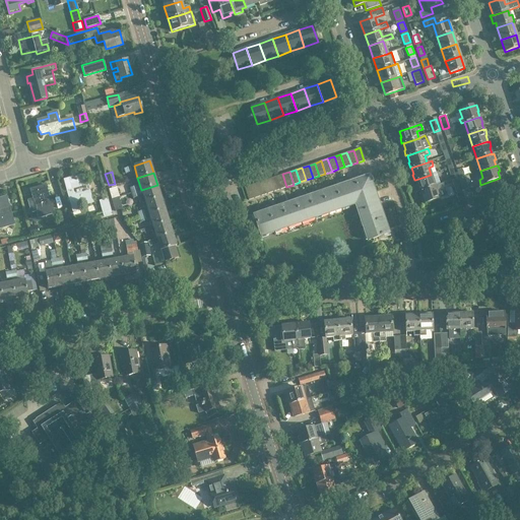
[(80,211),(79,206),(93,202),(85,174),(63,180),(72,213),(80,211)]
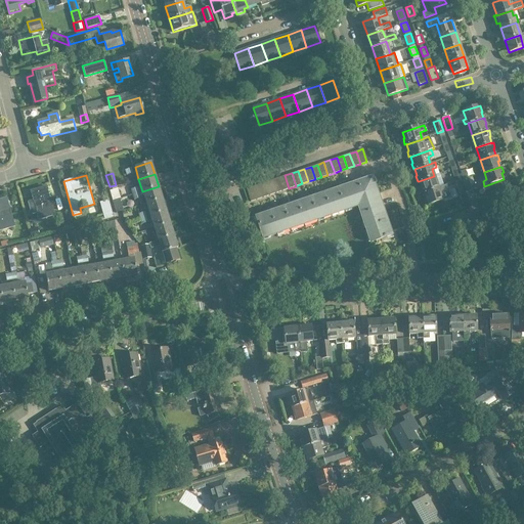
[(278,178),(282,190),(289,188),(285,175),(278,178)]
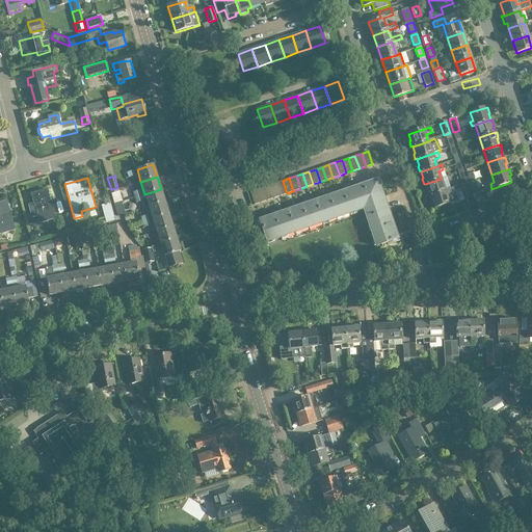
[(398,238),(377,179),(259,219),(267,242),(363,209),(375,246),(398,238)]
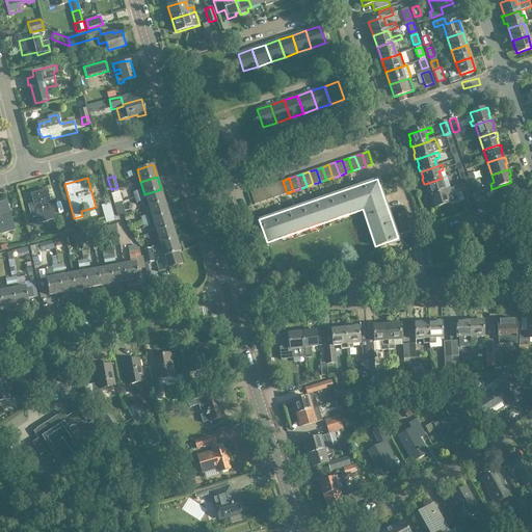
[(441,179),(425,184),(427,190),(426,190),(428,196),(429,195),(445,190),(441,179)]
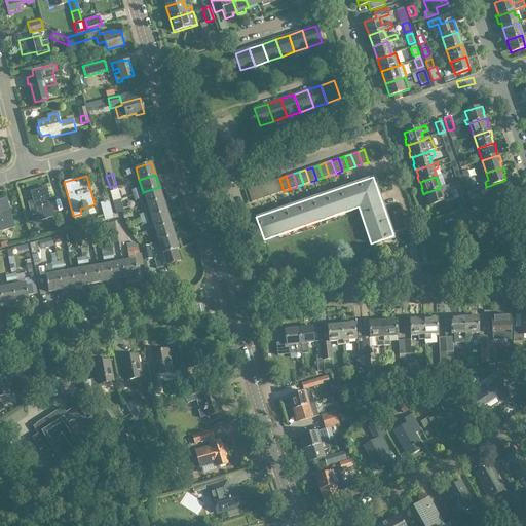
[(284,191),(279,179),(273,181),(277,193),(284,191)]
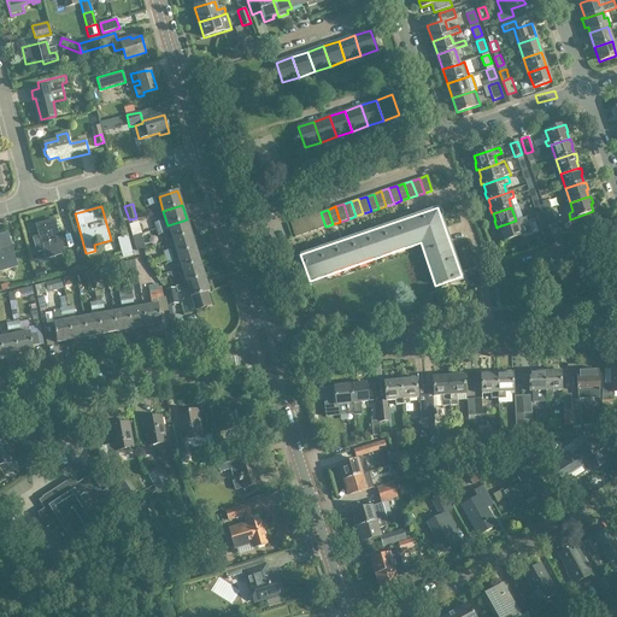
[(551,210),(545,211),(545,212),(544,212),(548,227),(556,224),(553,219),(551,210)]
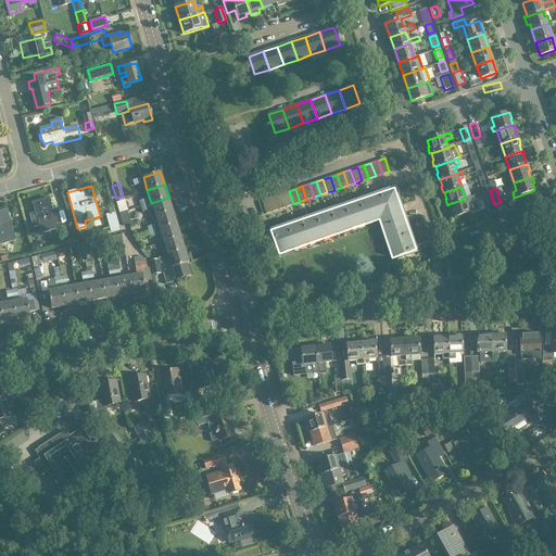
[(286,206),(293,204),(289,191),(281,193),(286,206)]
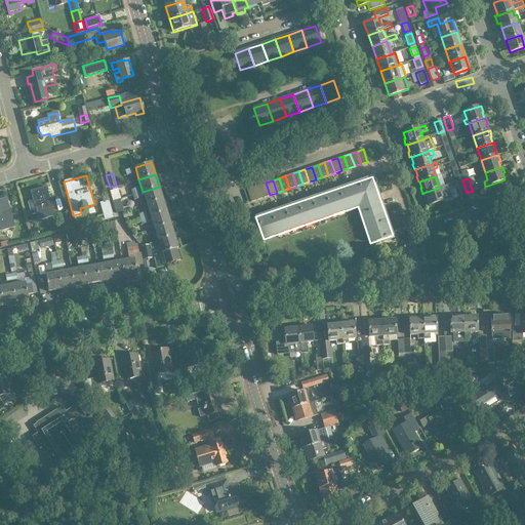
[(467,193),(462,180),(456,183),(460,195),(467,193)]
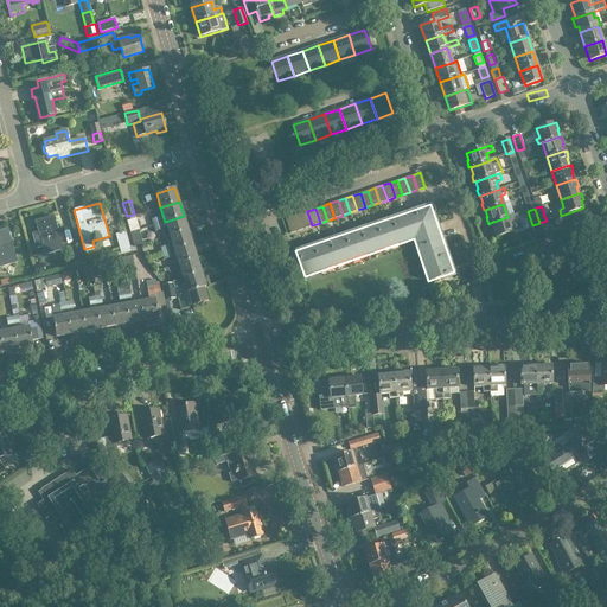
[(305,228),(312,225),(307,211),(300,213),(305,228)]
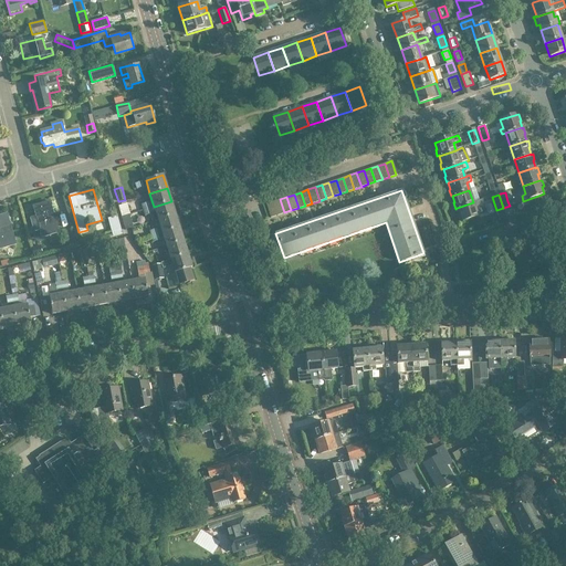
[(273,201),(278,215),(284,212),(280,199),(273,201)]
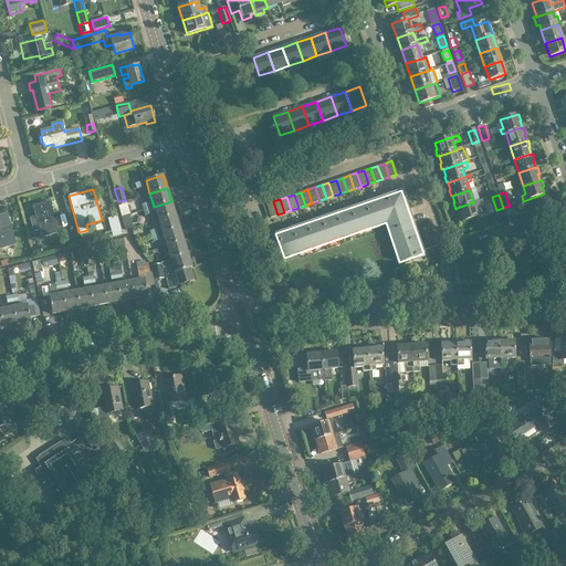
[(473,202),(457,208),(459,216),(458,216),(460,222),(486,213),(482,200),(473,202)]
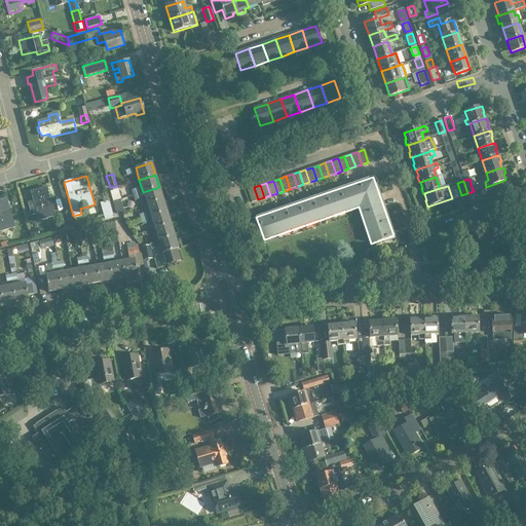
[(30,192),(33,201),(28,202),(32,216),(36,214),(38,221),(54,216),(46,187),(30,192)]
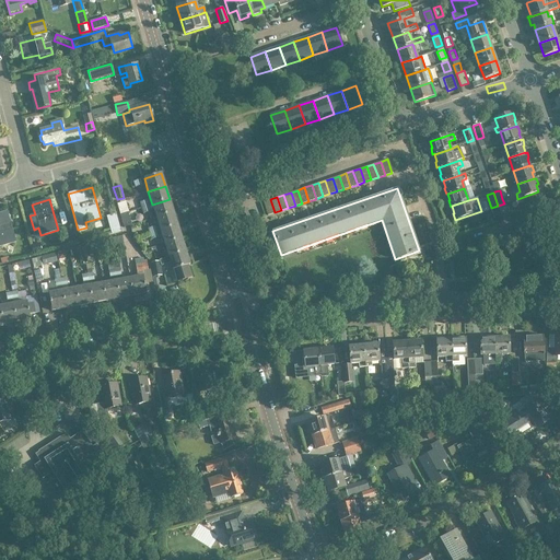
[(151,220),(156,218),(173,212),(170,199),(152,205),(154,209),(150,210),(150,211),(148,212),(151,220)]
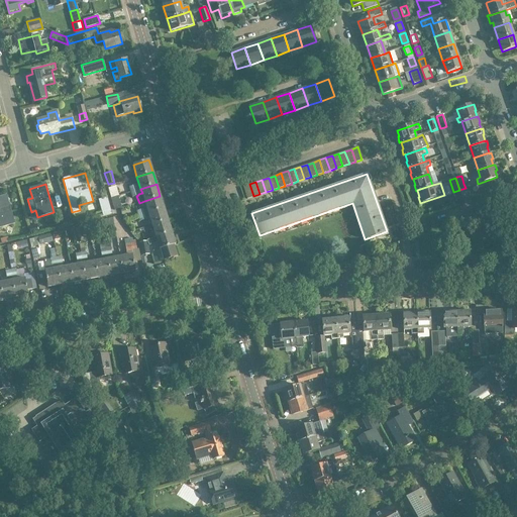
[(253,196),(249,184),(242,186),(246,199),(253,196)]
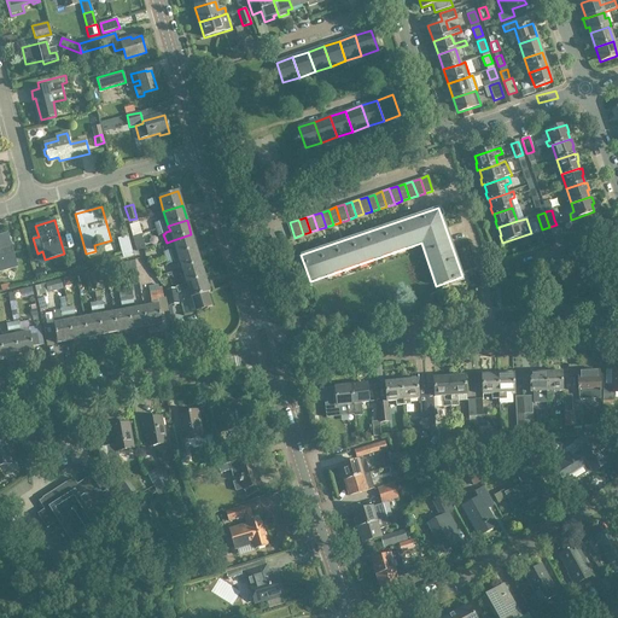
[(173,240),(178,255),(196,249),(191,234),(173,240)]
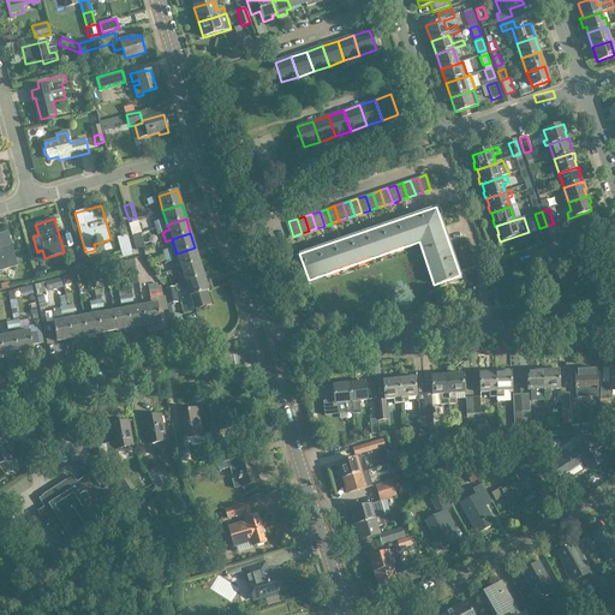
[(0,270),(17,266),(12,251),(11,251),(10,245),(11,245),(9,236),(0,237),(0,270)]
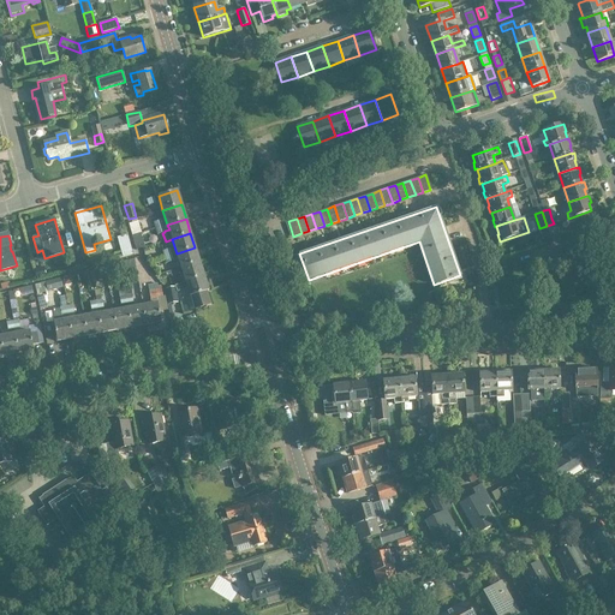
[(127,236),(118,238),(123,257),(133,255),(127,236)]
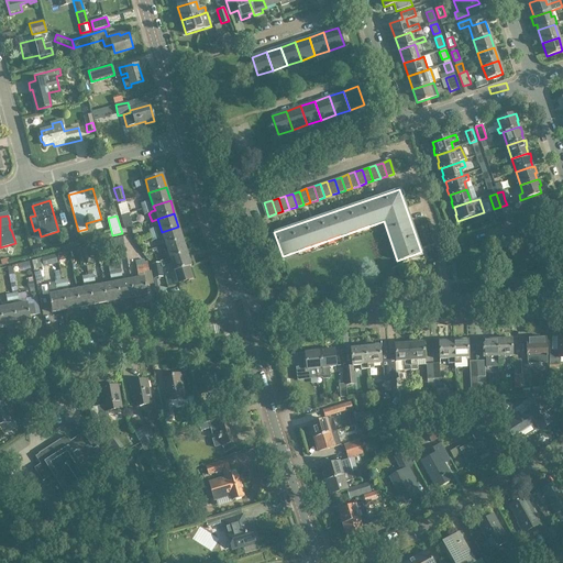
[(183,240),(178,227),(162,232),(166,245),(183,240)]
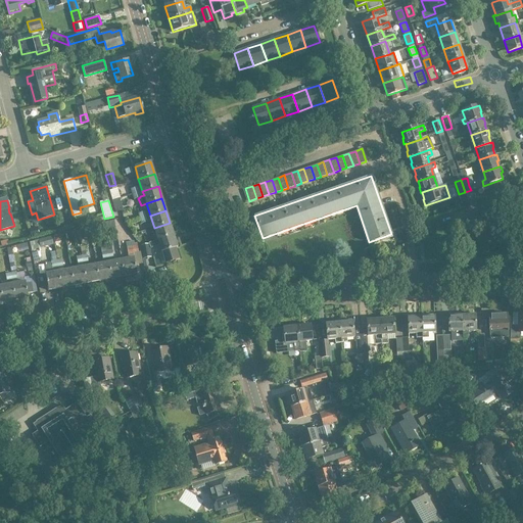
[(62,226),(69,224),(65,211),(59,214),(62,226)]
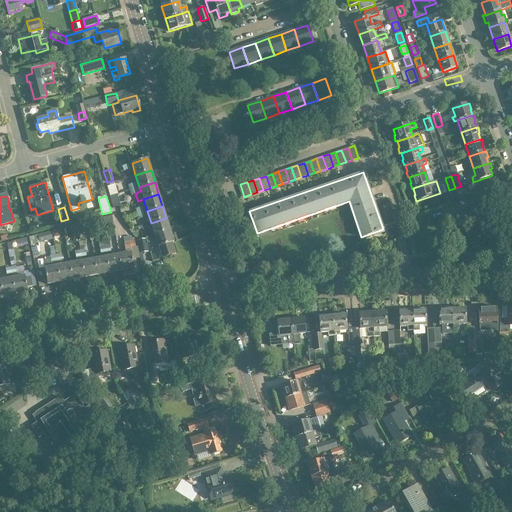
[(83,227),(81,217),(71,220),(73,230),(83,227)]
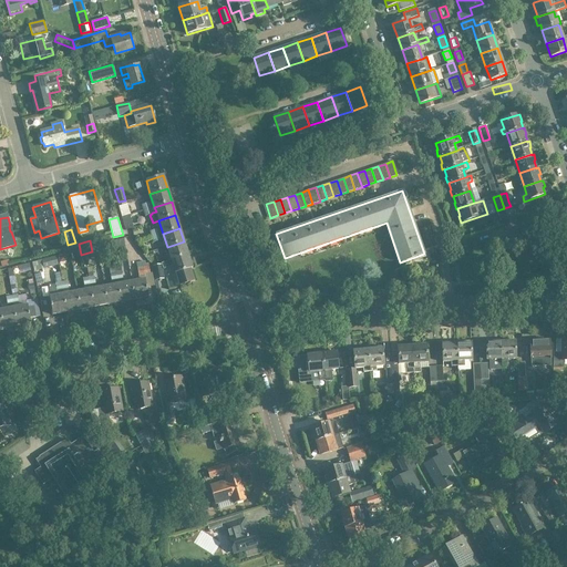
[(188,255),(184,241),(167,247),(169,254),(166,255),(165,254),(151,258),(153,266),(161,264),(188,255)]
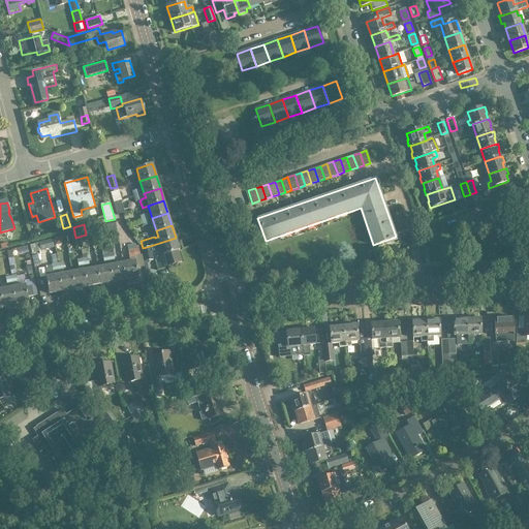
[(180,250),(176,238),(150,246),(152,251),(161,248),(163,255),(165,255),(169,266),(166,267),(167,268),(181,262),(178,251),(180,250)]
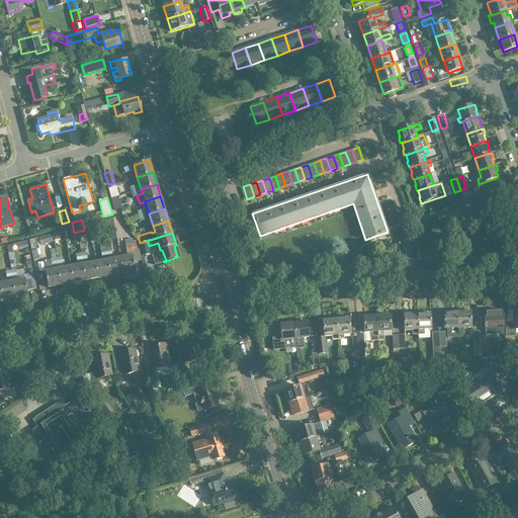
[(53,243),(51,235),(29,240),(31,248),(53,243)]
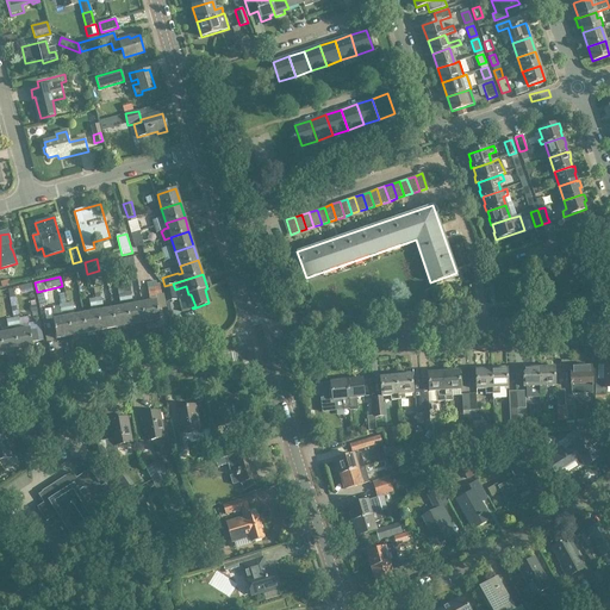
[(156,278),(143,282),(145,288),(159,284),(156,278)]
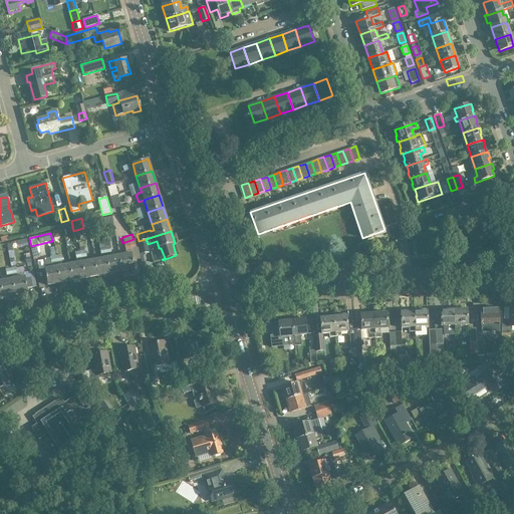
[(147,240),(139,241),(141,254),(149,253),(147,240)]
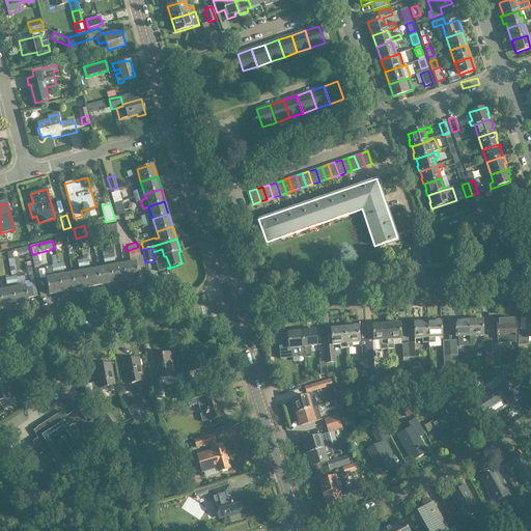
[(130,258),(140,256),(139,250),(128,252),(130,258)]
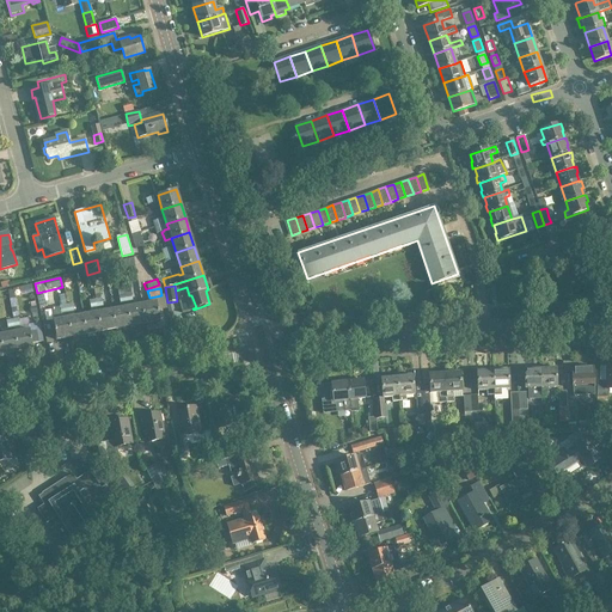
[(141,305),(145,324),(160,320),(157,301),(141,305)]
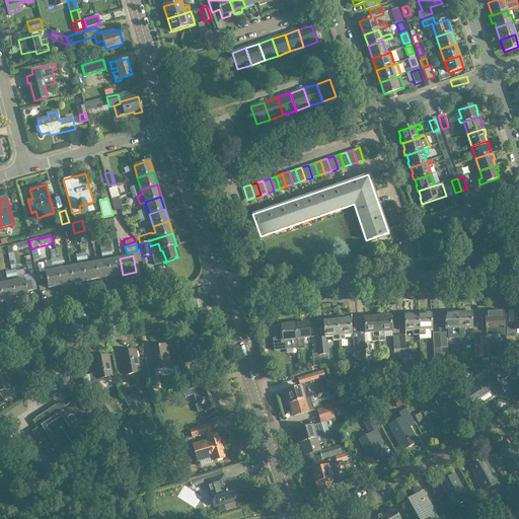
[(107,261),(110,277),(123,275),(120,258),(107,261)]
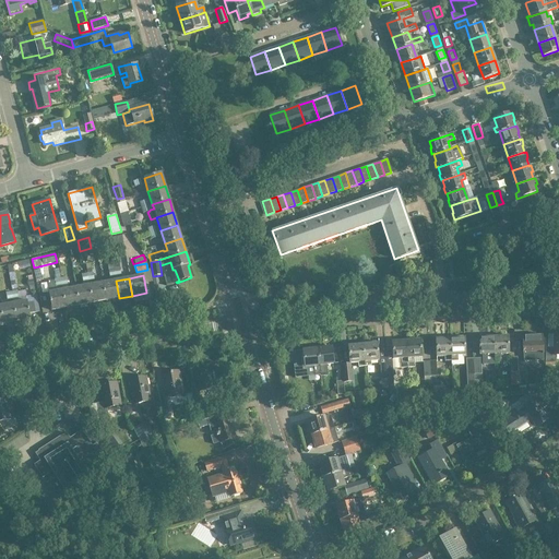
[(103,283),(106,300),(119,298),(116,281),(103,283)]
